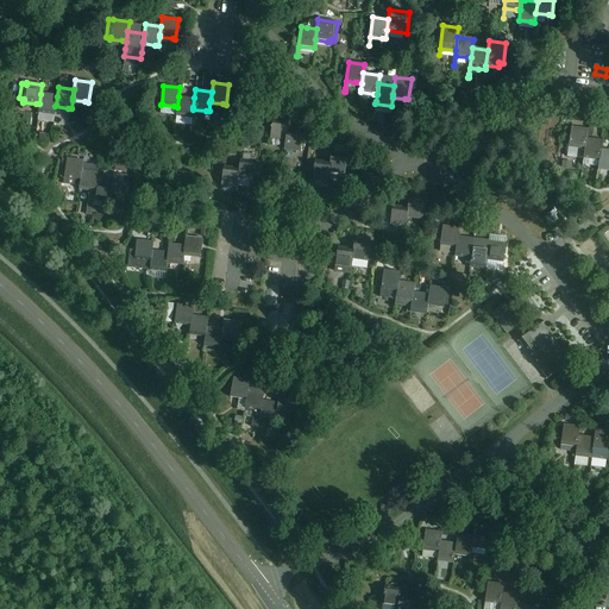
[(38,112),(38,113),(50,114),(54,115),(55,106),(56,105),(57,96),(41,94),(39,104),(38,112)]
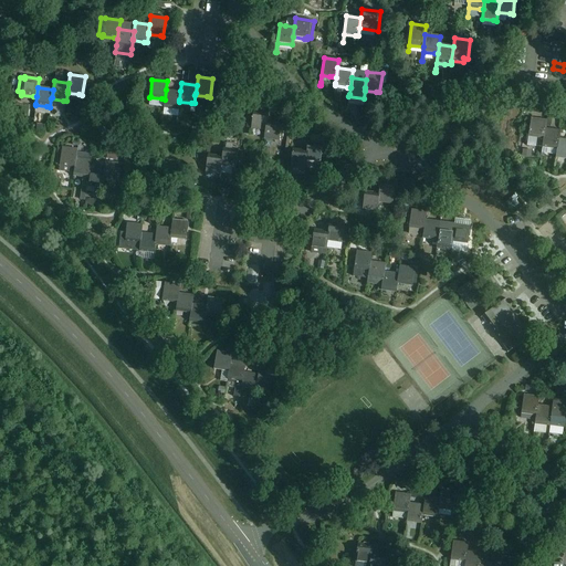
[(164,106),(164,108),(175,109),(178,109),(179,102),(179,100),(180,91),(166,90),(165,100),(164,106)]
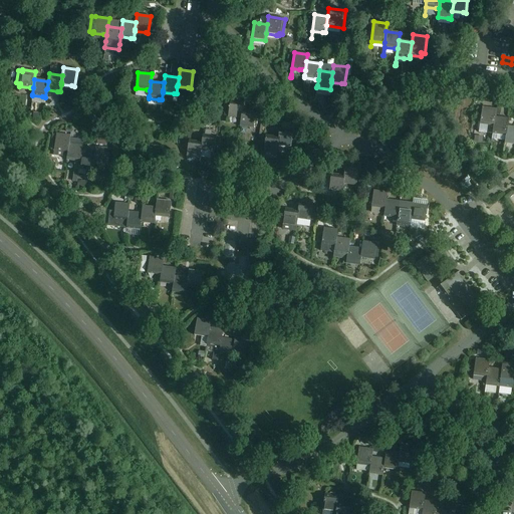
[(225,108),(224,116),(228,117),(241,119),(242,110),(243,103),(230,101),(229,108),(225,108)]
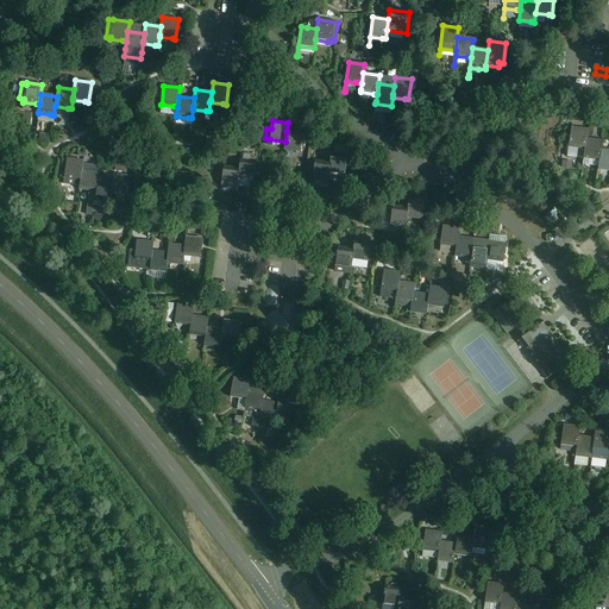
[(570,127),(566,157),(567,157),(569,146),(581,149),(584,149),(585,139),(586,130),(570,127)]
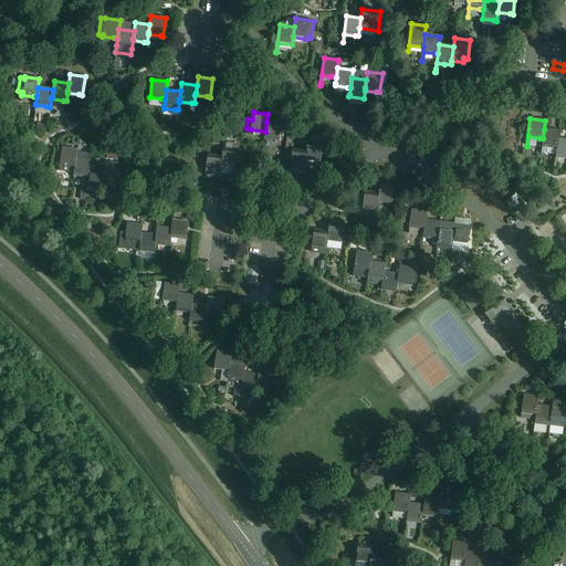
[(265,132),(264,139),(279,142),(281,124),(266,122),(265,132)]
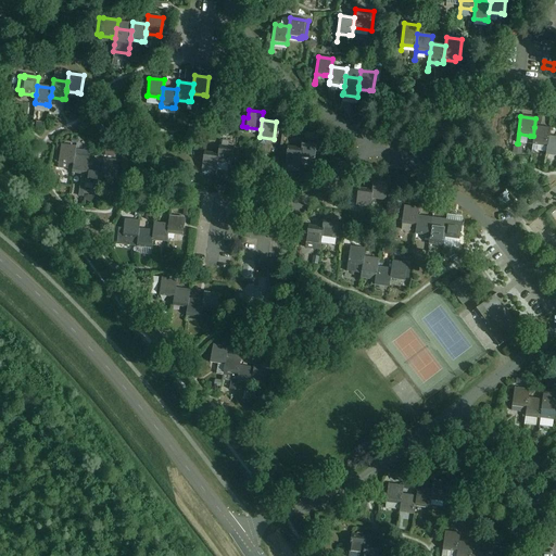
[(533,136),(532,144),(544,146),(546,146),(547,137),(548,129),(534,127),(533,136)]
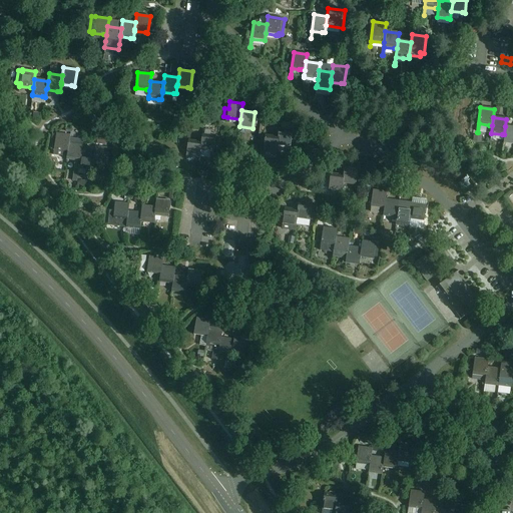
[(504,139),(503,143),(512,144),(512,126),(505,126),(504,134),(504,139)]
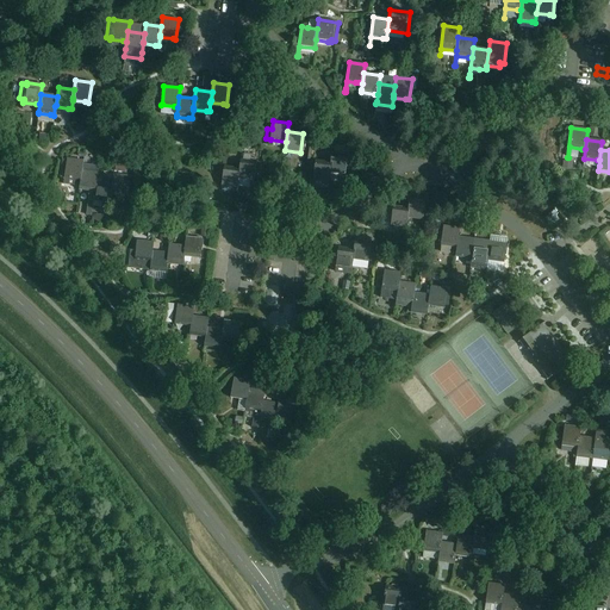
[(330,163),(329,173),(344,175),(346,170),(347,156),(331,154),(330,163)]
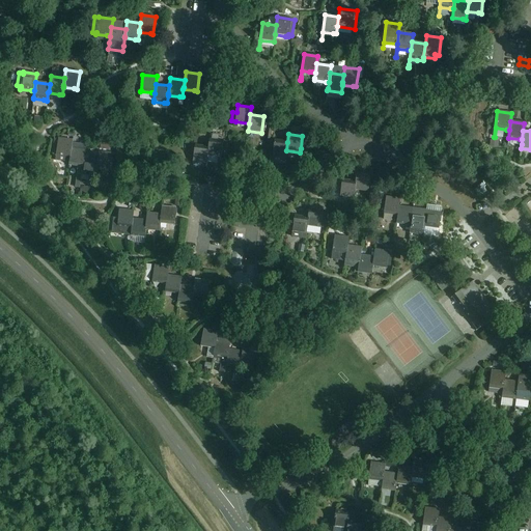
[(53,142),(51,154),(56,154),(55,160),(70,162),(72,142),(72,140),(58,138),(57,143),(53,142)]
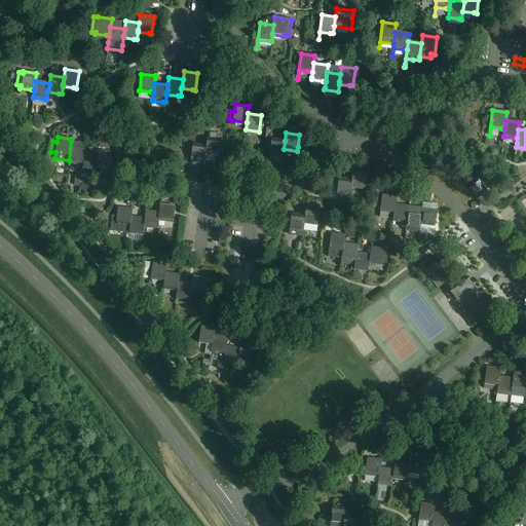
[(207,146),(205,154),(215,155),(219,156),(219,154),(223,154),(225,140),(221,140),(208,138),(207,146)]
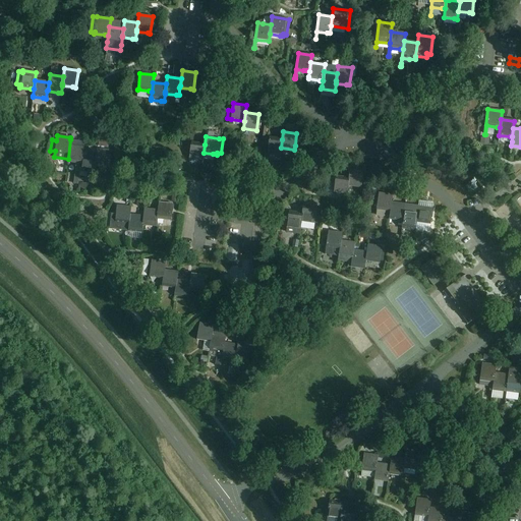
[(265,136),(263,153),(267,154),(277,155),(276,160),(280,160),(281,148),(282,139),(269,137),(265,136)]
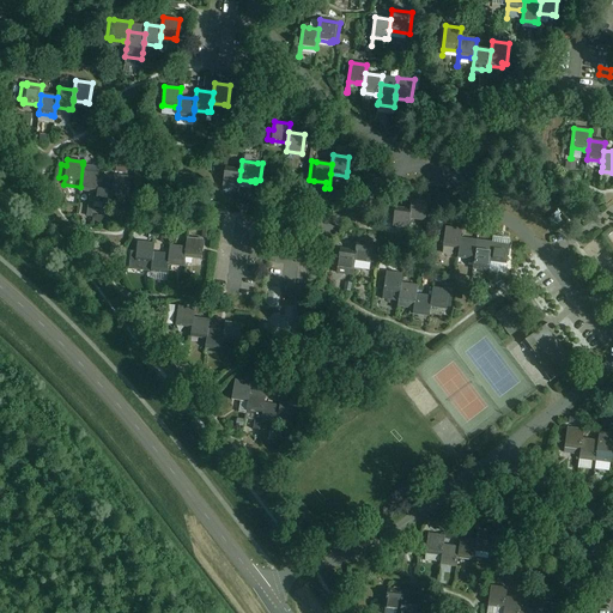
[(80,187),(79,190),(91,192),(95,193),(98,176),(99,167),(83,164),(80,187)]
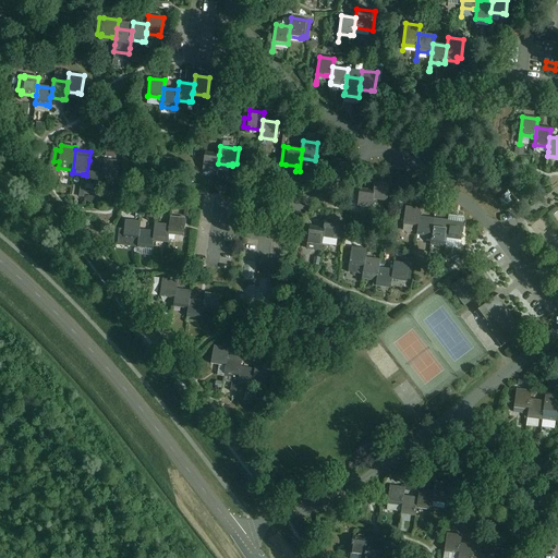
[(205,153),(202,170),(203,170),(213,171),(217,172),(218,164),(219,155),(205,153)]
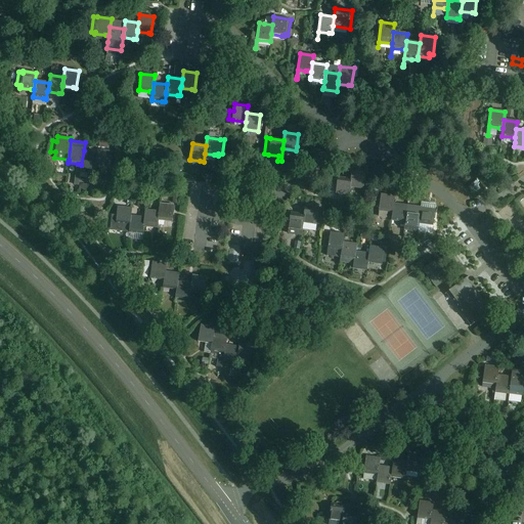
[(97,153),(94,173),(104,174),(105,168),(108,168),(112,151),(97,149),(97,153)]
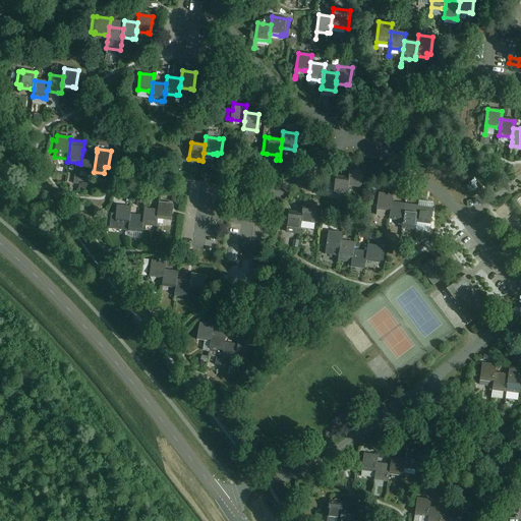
[(80,170),(79,172),(91,173),(94,173),(94,172),(97,152),(83,150),(80,164),(80,170)]
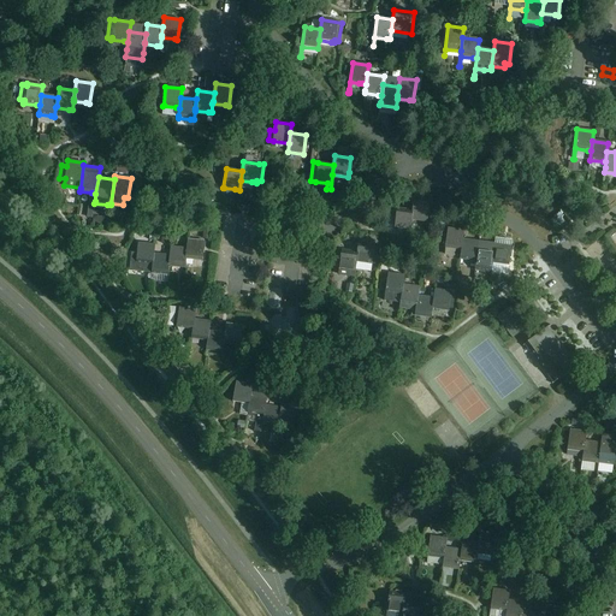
[(412,218),(412,220),(424,221),(427,223),(430,203),(414,201),(413,209),(412,218)]
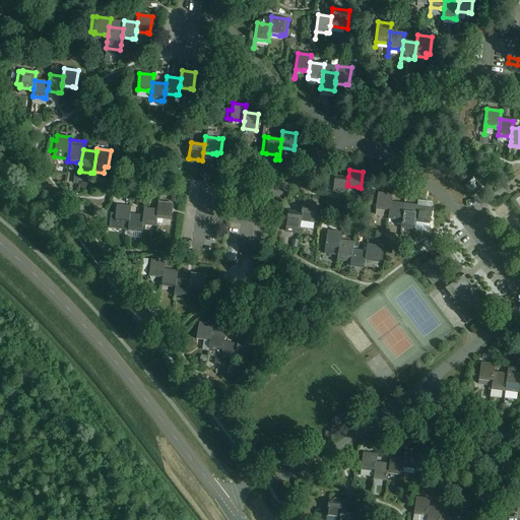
[(335,175),(332,192),(333,192),(342,193),(346,194),(347,186),(347,184),(348,177),(335,175)]
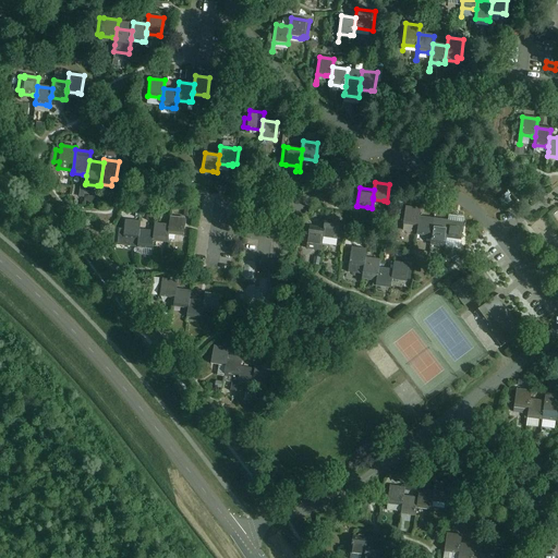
[(403,223),(403,225),(414,227),(417,227),(419,216),(420,208),(405,207),(403,223)]
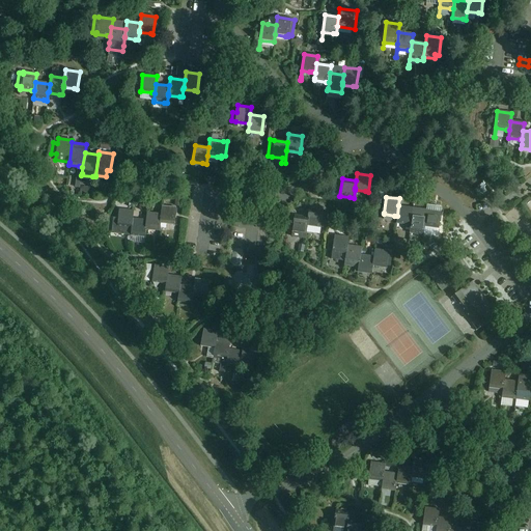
[(396,222),(396,224),(407,225),(410,225),(412,215),(413,206),(398,205),(397,216),(396,222)]
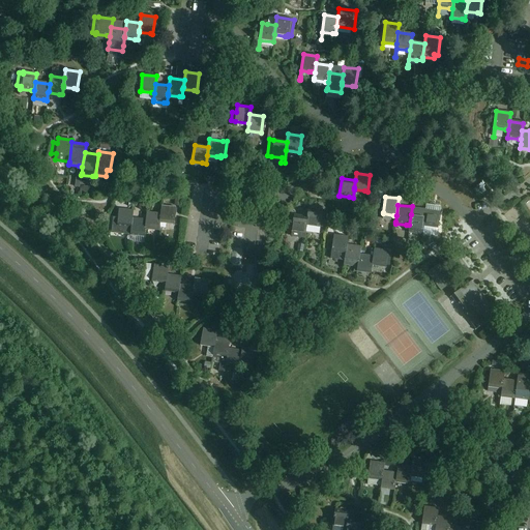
[(160,222),(159,223),(171,224),(174,225),(176,207),(162,206),(160,213),(160,222)]
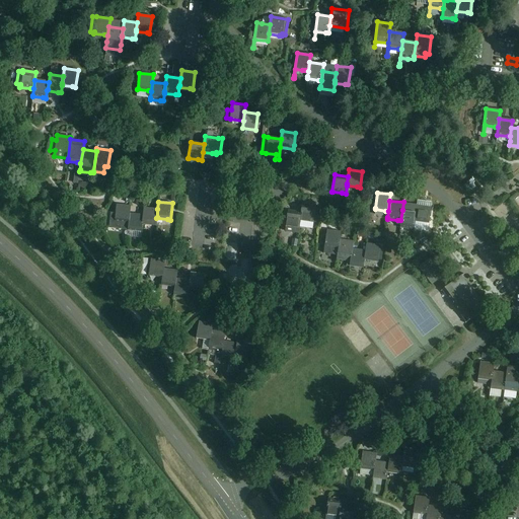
[(399,226),(399,228),(411,229),(414,230),(414,229),(415,222),(415,221),(416,212),(417,204),(403,202),(402,210),(400,220),(399,226)]
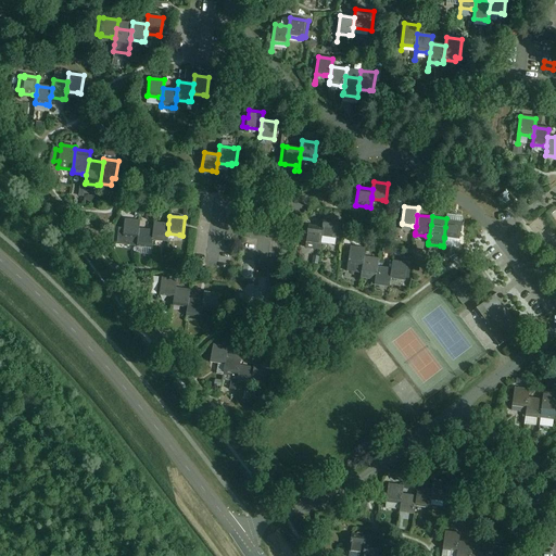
[(444,237),(444,238),(456,240),(458,240),(462,220),(446,218),(445,227),(444,237)]
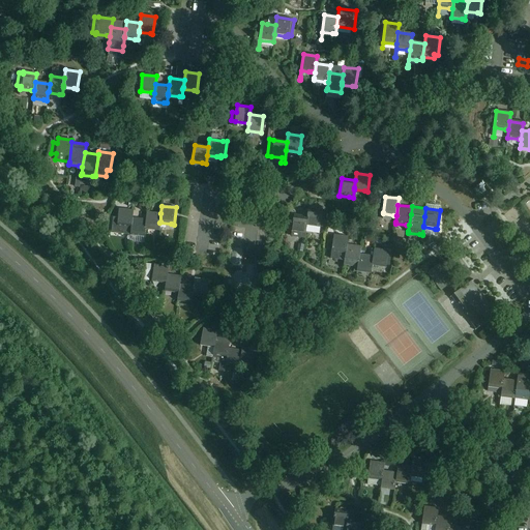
[(119,209),(117,227),(118,227),(128,228),(131,228),(133,218),(133,210),(119,209)]
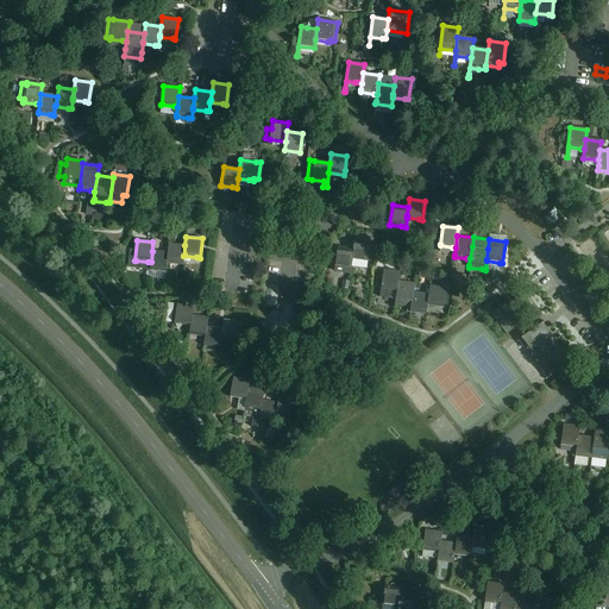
[(353,249),(352,258),(363,261),(368,261),(370,243),(355,240),(353,249)]
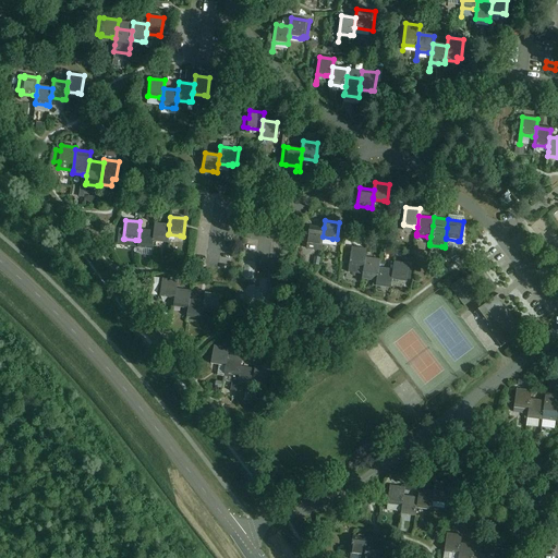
[(153,240),(153,241),(164,243),(168,243),(168,234),(169,233),(169,225),(155,223),(154,232),(153,240)]
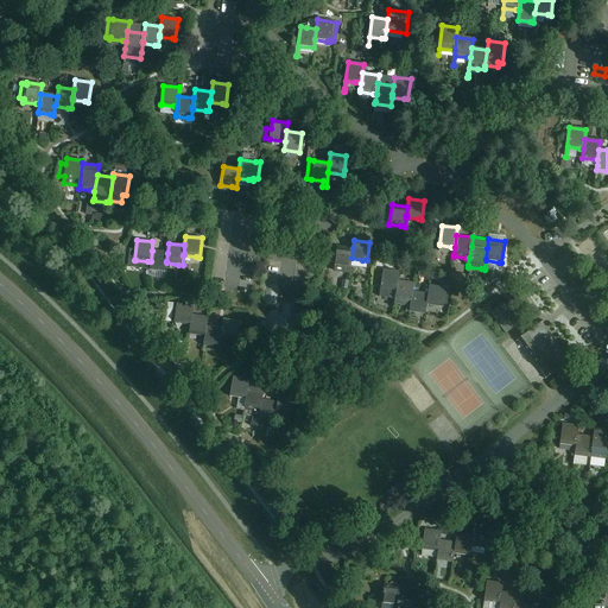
[(337,246),(334,265),(347,267),(350,267),(352,258),(353,248),(337,246)]
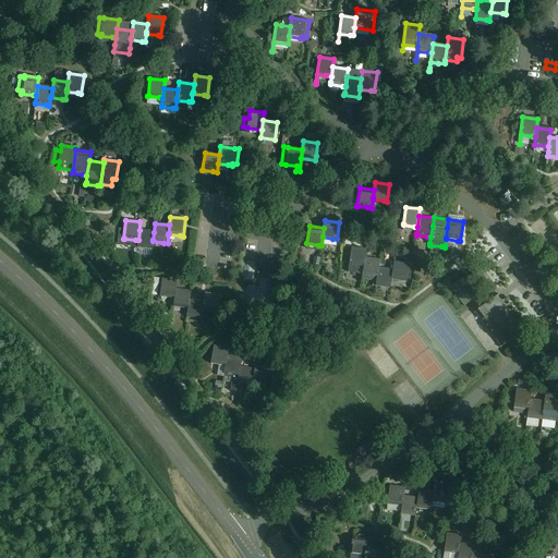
[(138,240),(137,247),(148,250),(152,250),(153,241),(153,240),(154,232),(140,230),(138,240)]
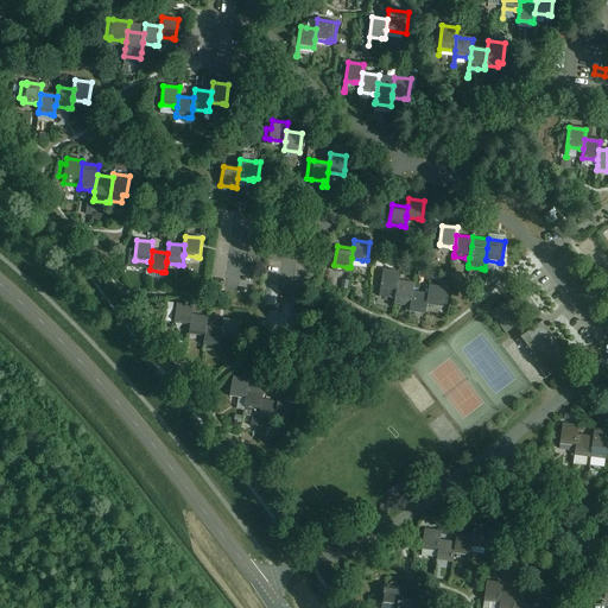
[(382,270),(379,295),(387,296),(388,289),(396,290),(398,280),(399,272),(382,270)]
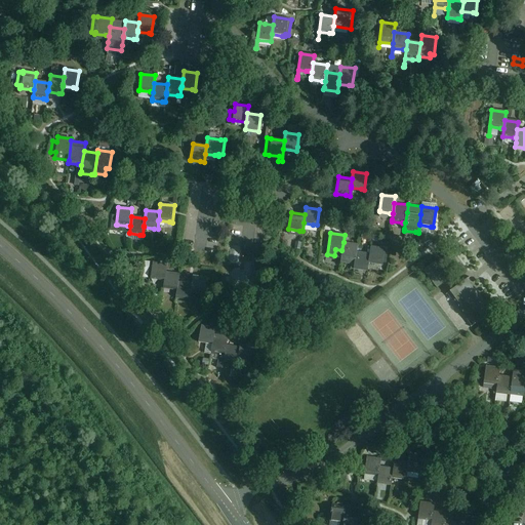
[(341,250),(340,259),(351,260),(351,266),(354,267),(356,252),(357,244),(344,242),(341,250)]
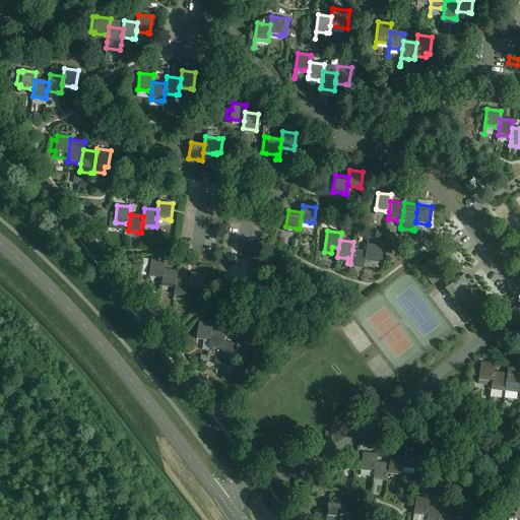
[(365,259),(365,261),(376,262),(378,263),(379,260),(382,260),(384,248),(381,247),(381,246),(368,244),(366,252),(365,259)]
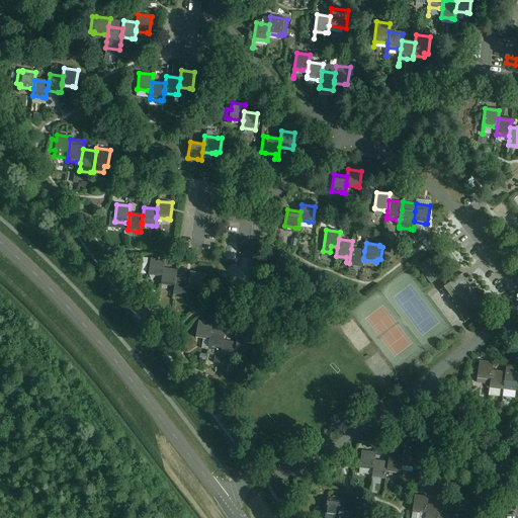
[(438,247),(434,250),(441,260),(445,257),(438,247)]
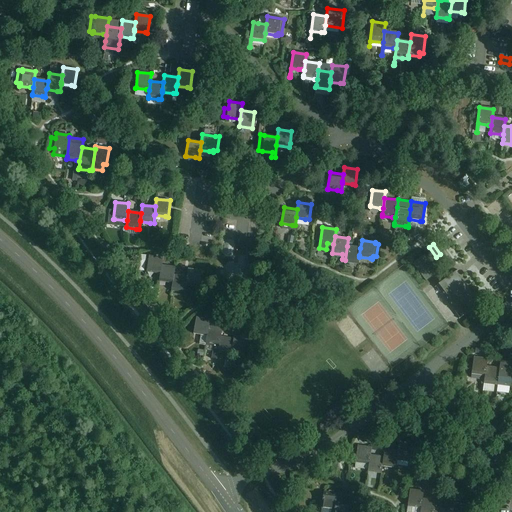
[(345,261),(345,262),(355,264),(358,264),(359,257),(359,255),(360,248),(347,246),(345,260),(345,261)]
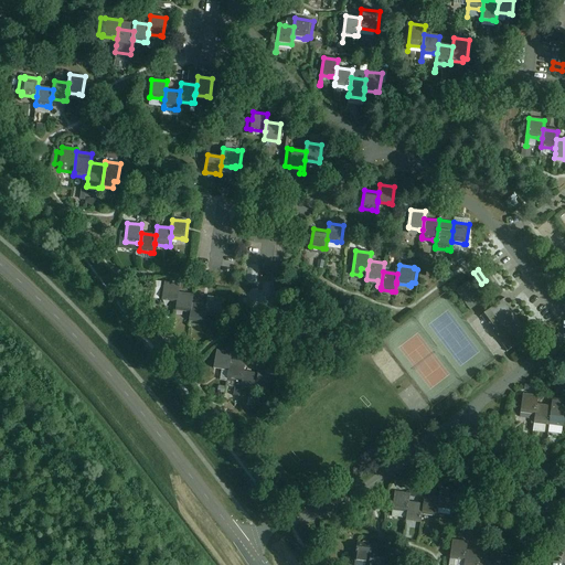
[(162,299),(162,301),(173,302),(177,302),(178,292),(179,285),(164,283),(162,299)]
